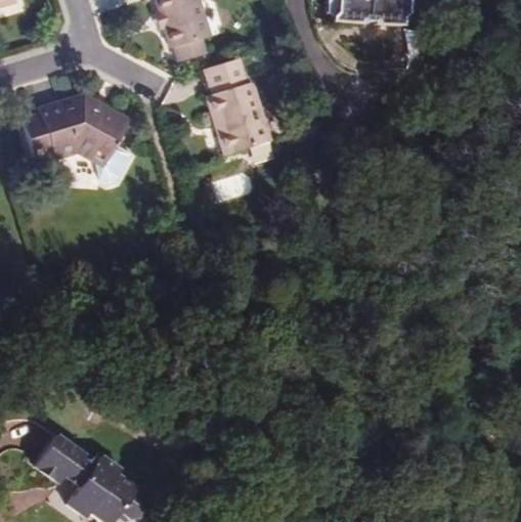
[(157,0),(161,14),(166,30),(171,49),(177,48),(180,62),(208,53),(204,39),(212,36),(202,0),(157,0)]
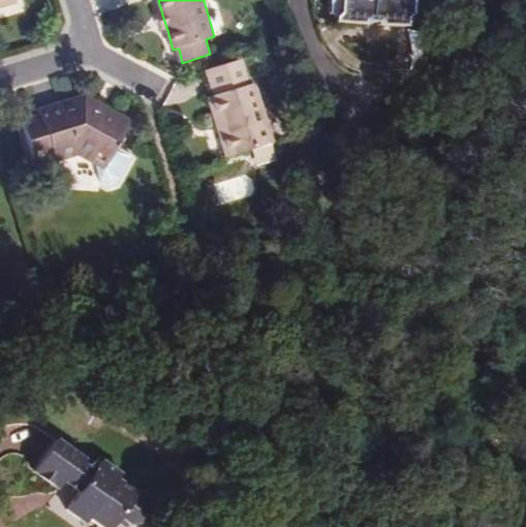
[(326,0),(326,10),(332,18),(363,20),(363,18),(373,18),(373,21),(403,23),(404,14),(408,11),(408,0),(326,0)]
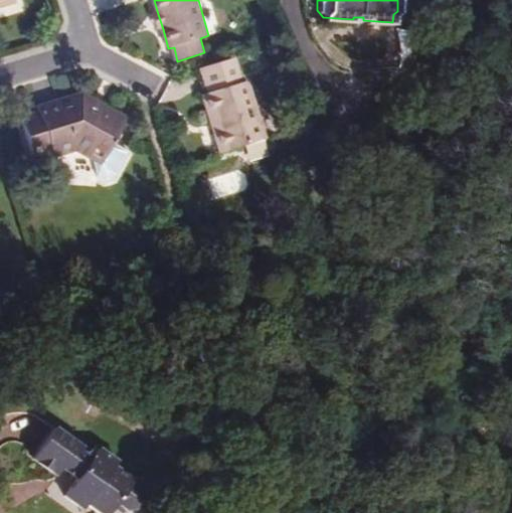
[(163,29),(158,14),(153,16),(158,30),(163,29)]
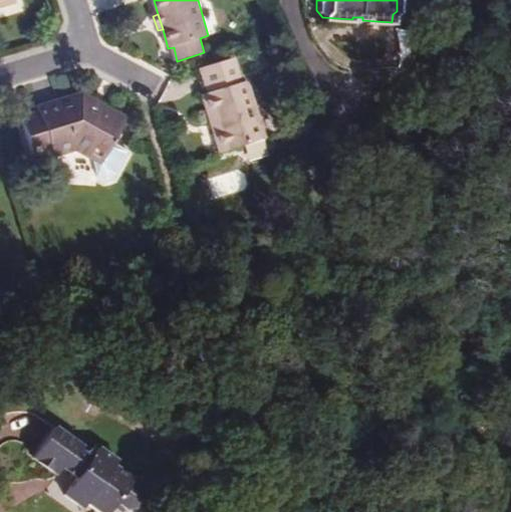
[(266,64),(262,48),(249,53),(252,68),(266,64)]
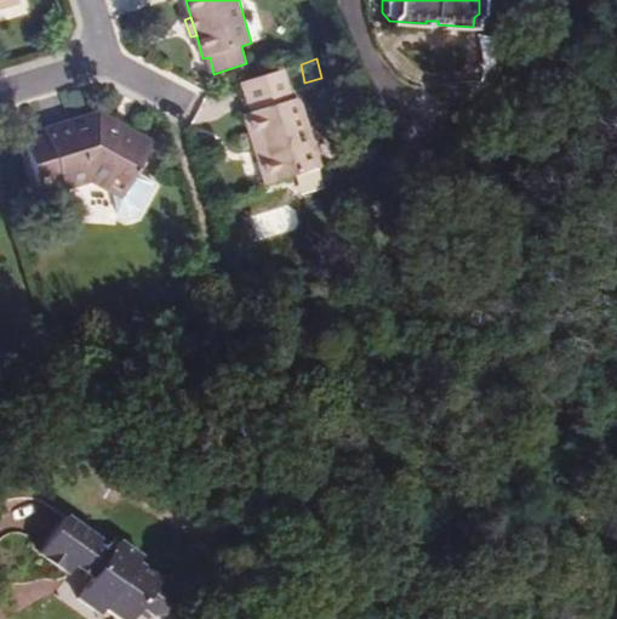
[(301,64),(292,66),(298,85),(304,83),(301,64)]
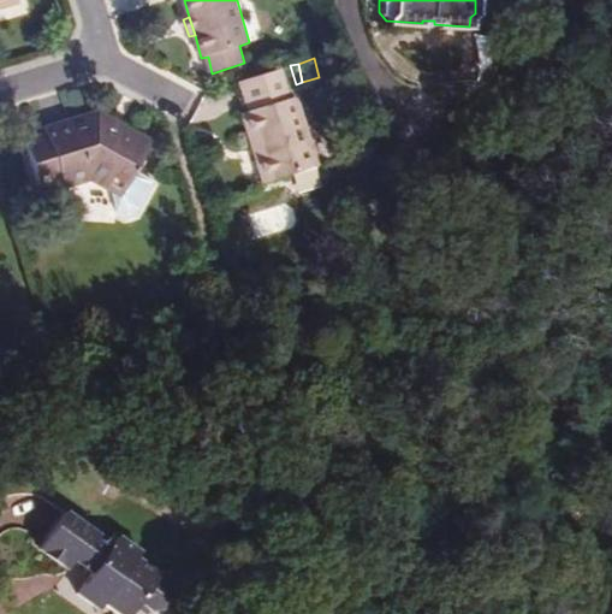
[(278,69),(239,81),(248,112),(241,114),(248,139),(255,136),(261,154),(254,157),(262,183),(315,166),(295,99),(289,101),(278,69)]
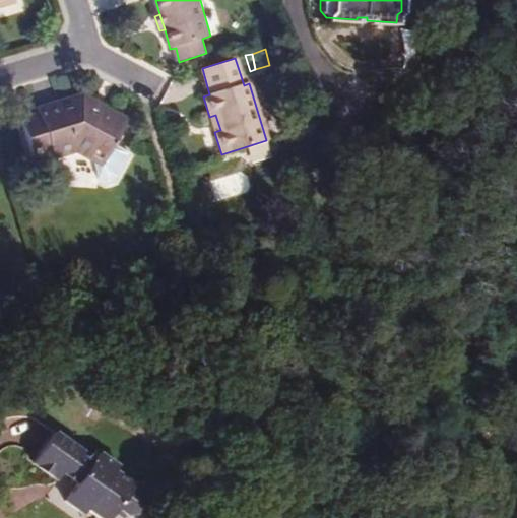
[(106,165),(127,123),(87,102),(84,93),(39,107),(42,115),(23,120),(36,158),(54,153),(57,159),(82,152),(106,165)]
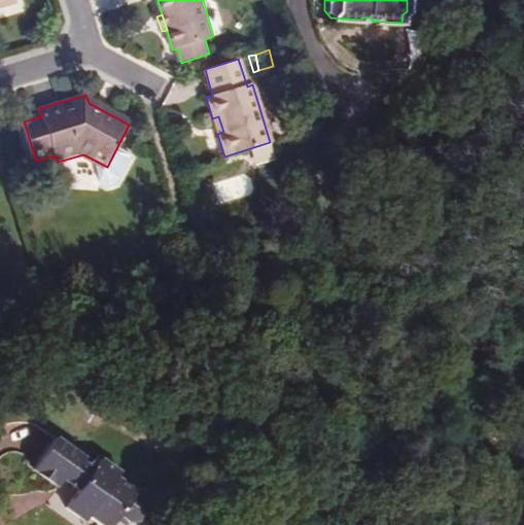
[(89,103),(129,125),(132,120),(85,95),(89,103)]
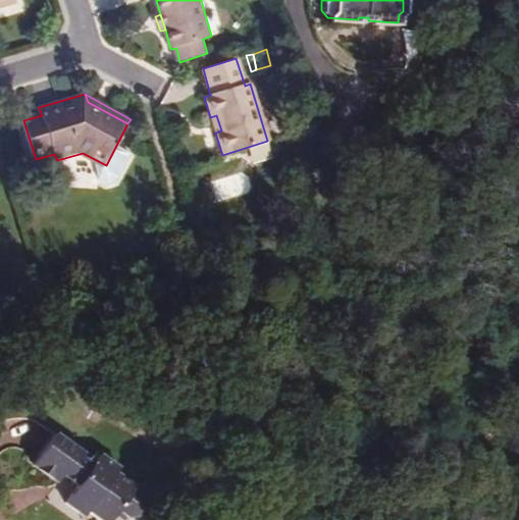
[(216,115),(210,117),(215,133),(221,131),(216,115)]
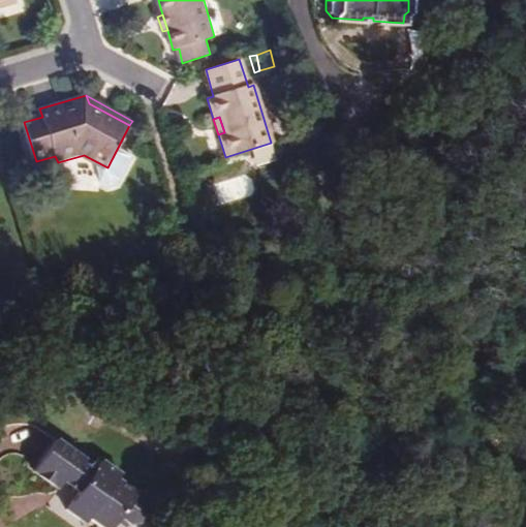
[(246,174),(215,181),(219,200),(251,192),(246,174)]
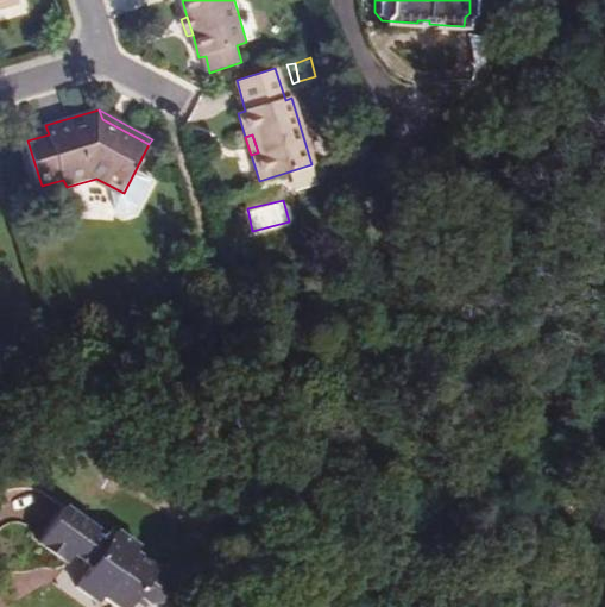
[(171,600),(190,577),(170,562),(174,557),(125,521),(120,530),(99,515),(101,513),(76,496),(49,533),(74,552),(79,548),(96,562),(79,586),(106,606),(114,596),(128,606),(137,606),(145,595),(161,593),(171,600)]
